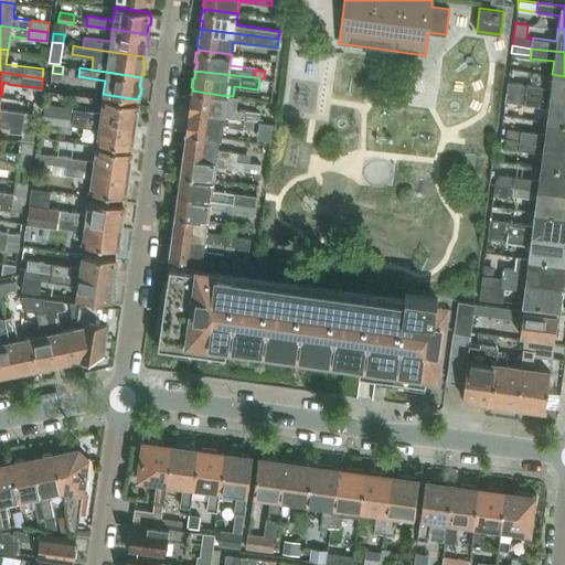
[(551,87),(526,84),(525,95),(564,99),(564,76),(552,74),(551,87)]
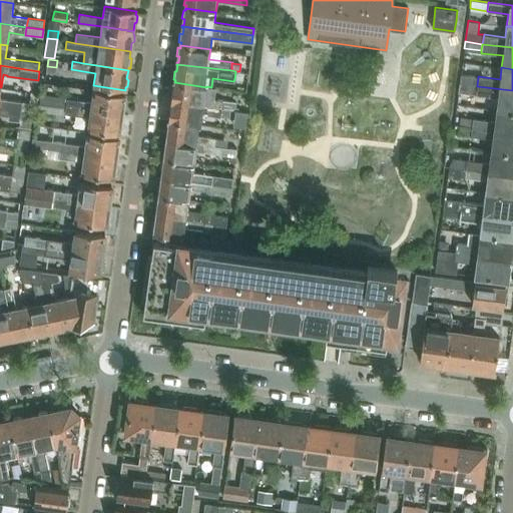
[(461,74),(460,83),(477,86),(478,76),(461,74)]
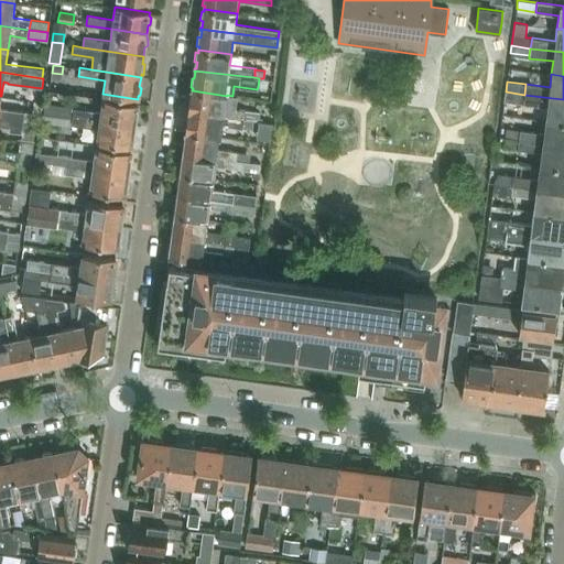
[(186,111),(243,119),(245,110),(246,109),(226,107),(227,96),(192,90),(191,94),(188,93),(187,102),(190,102),(188,110),(186,109),(186,111)]
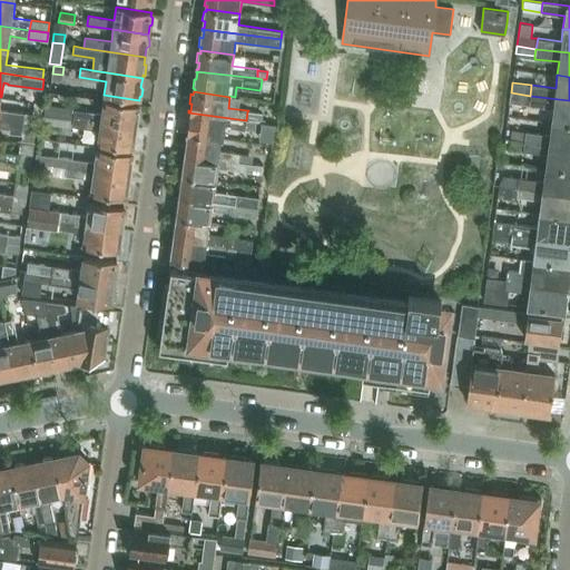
[(511,92),(510,101),(529,105),(530,96),(511,92)]
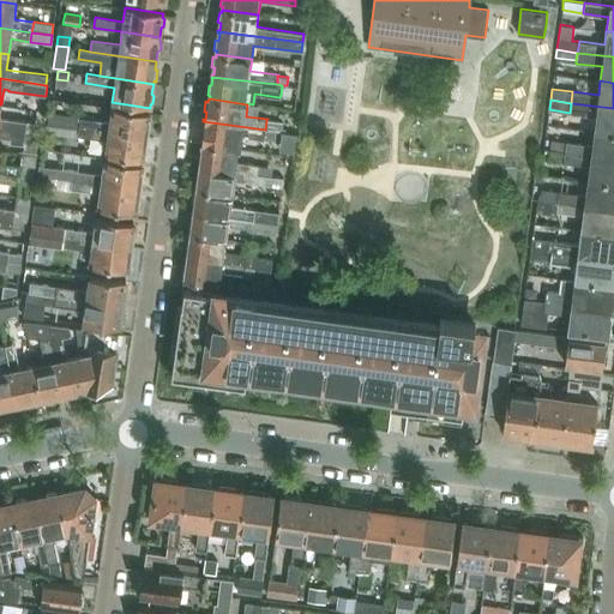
[(570,113),(595,115),(594,131),(613,133),(613,108),(571,103),(570,113)]
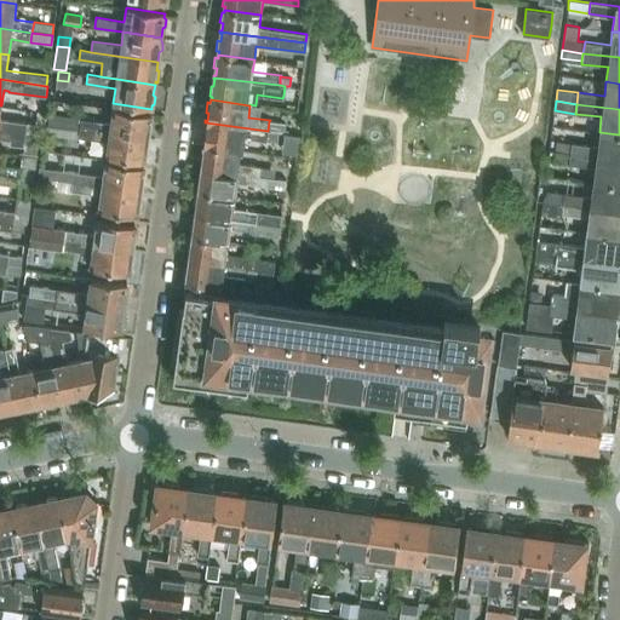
[(0,128),(27,132),(40,135),(45,135),(47,112),(38,110),(35,124),(0,119),(0,114),(1,105),(0,105),(0,128)]
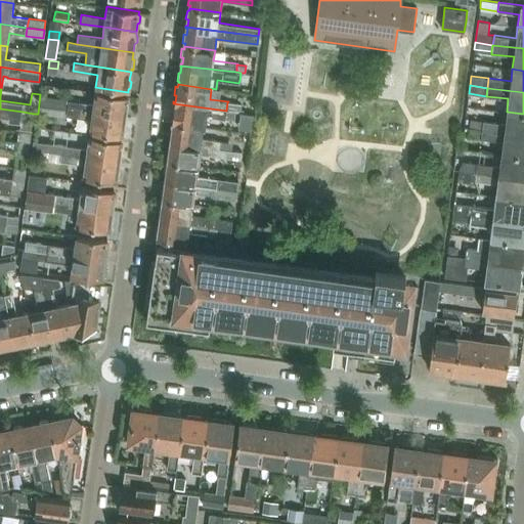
[(127,99),(127,96),(117,95),(94,91),(93,103),(69,100),(68,108),(124,117),(125,108),(128,107),(129,101),(127,99)]
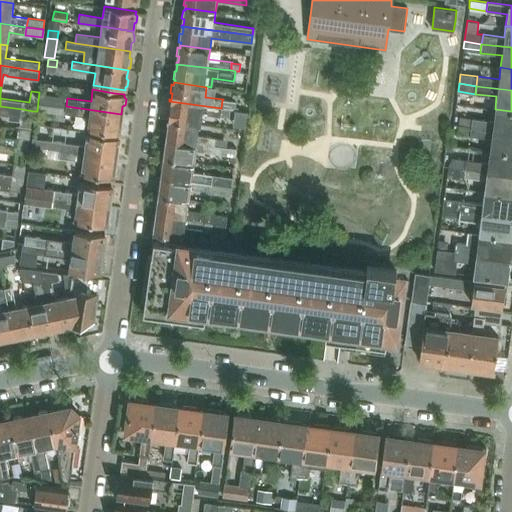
[(41,94),(40,102),(64,105),(65,97),(41,94)]
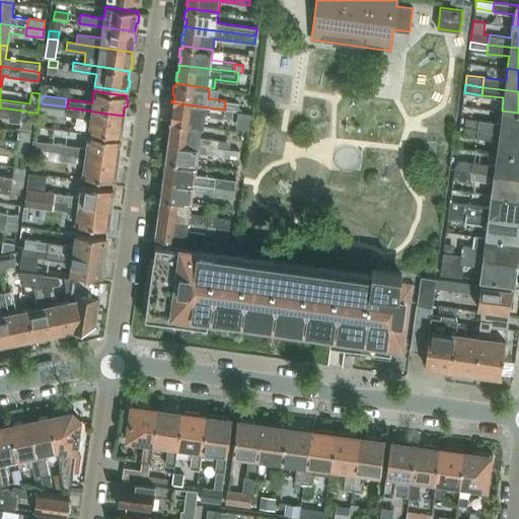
[(225,101),(224,109),(233,110),(238,112),(239,103),(225,101)]
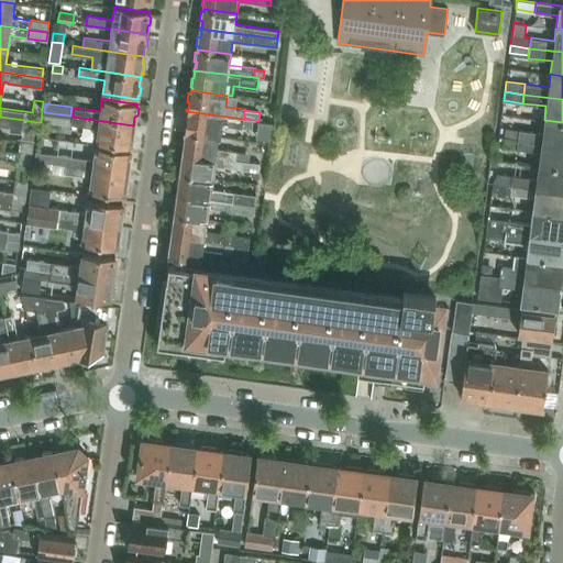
[(184,120),(183,129),(186,129),(185,132),(187,132),(197,134),(219,136),(221,138),(222,125),(242,128),(243,119),(186,111),(186,112),(188,113),(187,120),(184,120)]
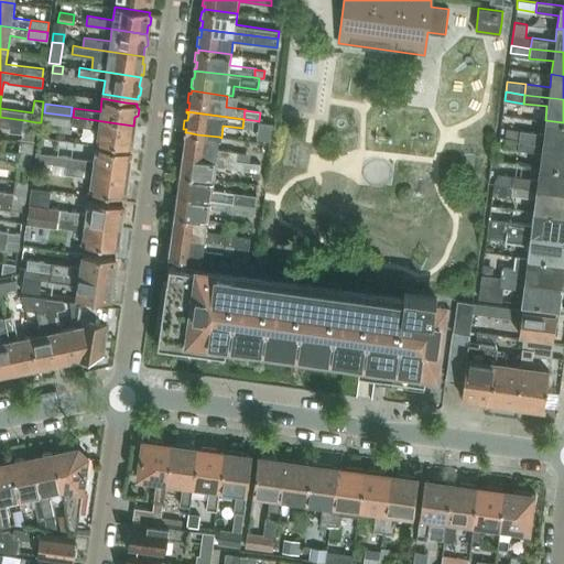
[(71,116),(44,112),(43,121),(69,125),(71,116)]
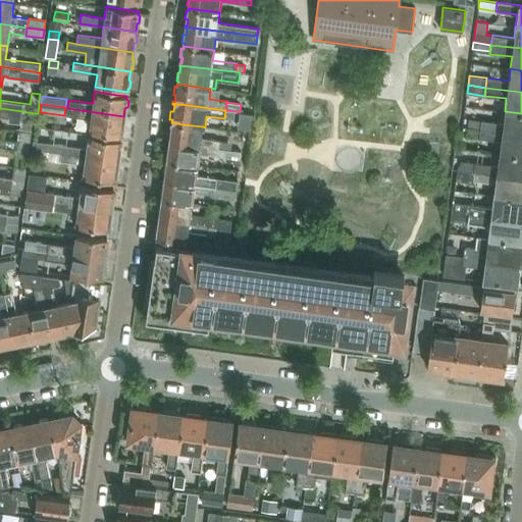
[(0,116),(20,119),(22,111),(0,108),(0,116)]
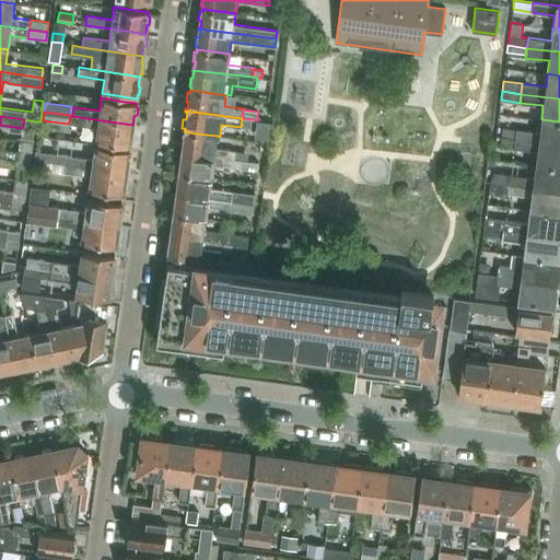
[(95,141),(130,147),(130,143),(132,141),(133,136),(131,132),(132,125),(72,116),(71,124),(97,128),(95,141)]
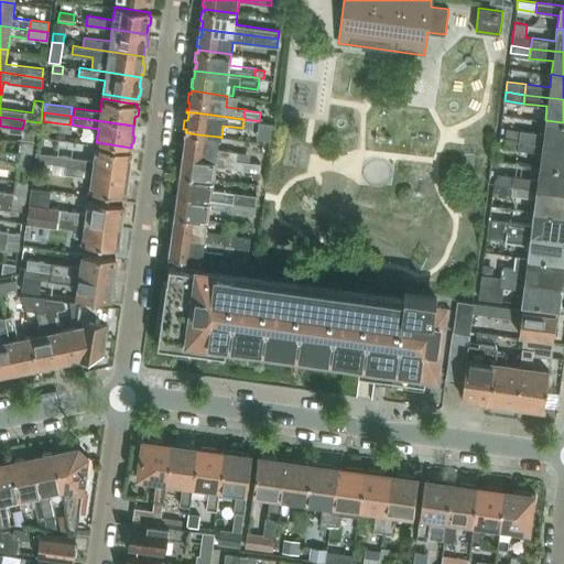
[(243,119),(242,128),(252,129),(253,120),(243,119)]
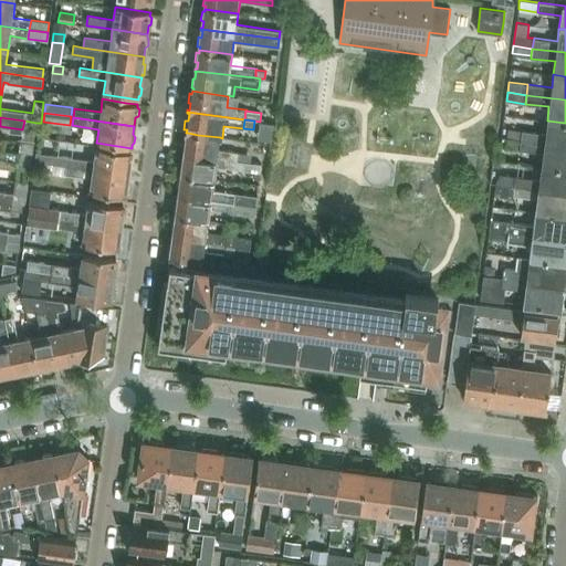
[(21,140),(34,143),(37,123),(24,121),(22,129),(21,140)]
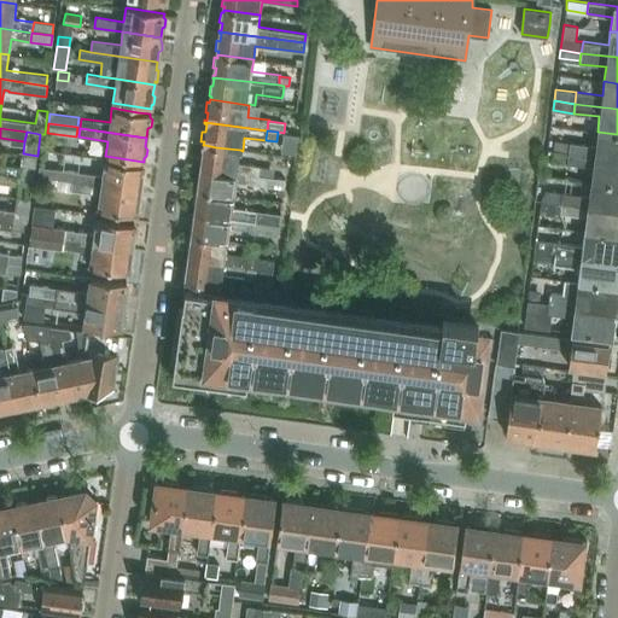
[(617,134),(598,132),(595,145),(570,141),(567,153),(617,159),(617,134)]
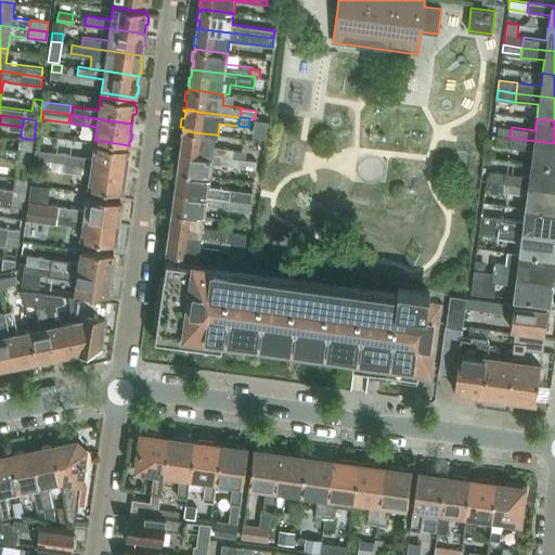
[(510,138),(512,127),(498,126),(497,136),(498,136),(510,138)]
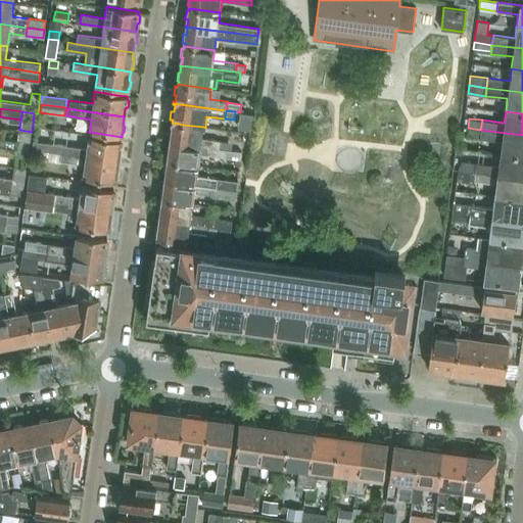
[(169,141),(169,142),(219,148),(220,140),(202,137),(203,127),(183,125),(174,123),(173,125),(171,125),(170,134),(172,134),(171,140),(170,140),(169,141)]
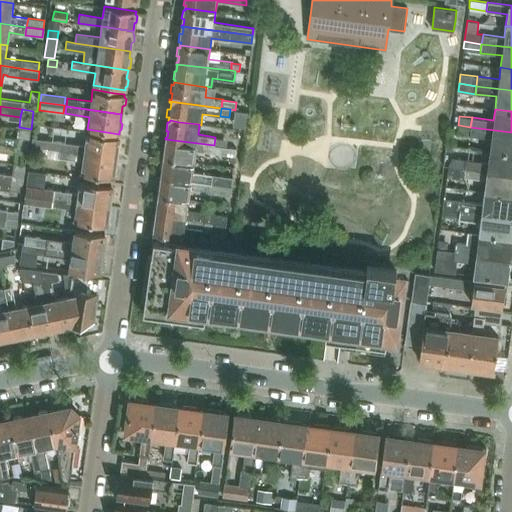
[(0,143),(17,145),(18,137),(3,135),(4,126),(0,125),(0,143)]
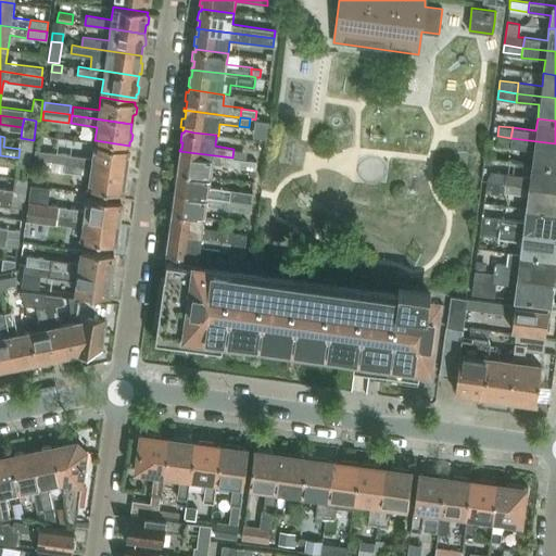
[(510,138),(498,136),(496,146),(509,148),(510,138)]
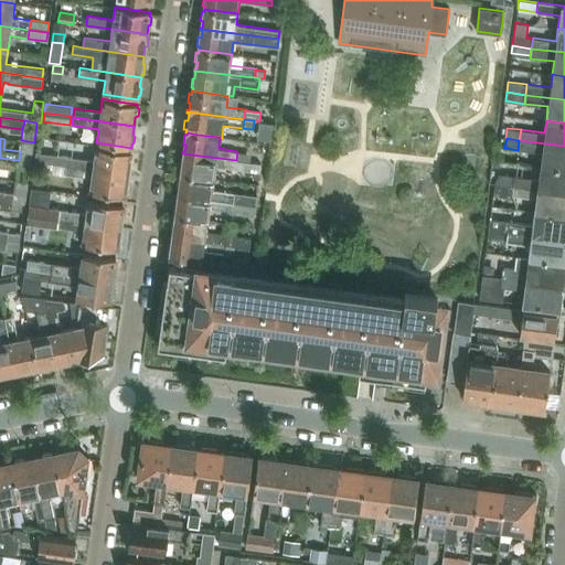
[(19,160),(32,162),(34,142),(21,140),(20,151),(19,160)]
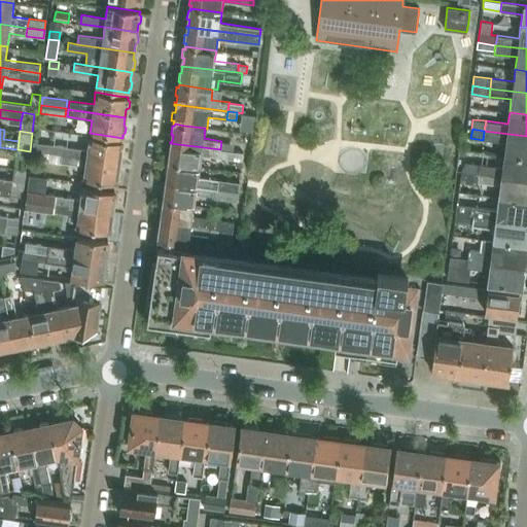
[(526,136),(484,131),(483,140),(505,142),(503,154),(526,157),(526,136)]
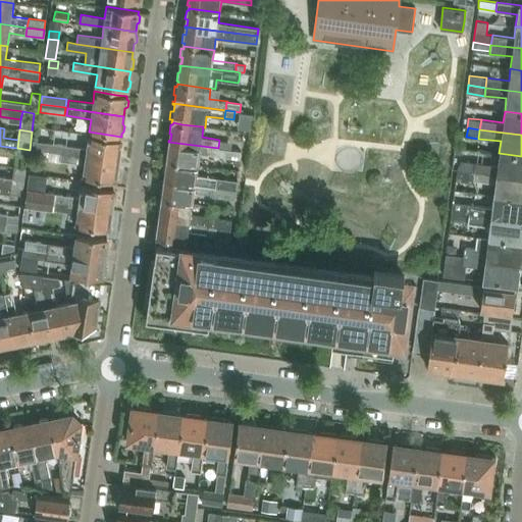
[(120,144),(120,141),(88,136),(87,148),(61,145),(60,153),(118,161),(119,161),(119,160),(118,160),(118,153),(121,151),(121,146),(120,144)]
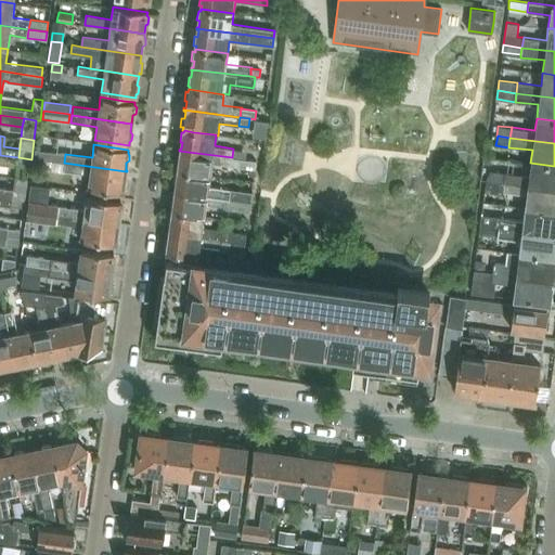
[(232,157),(247,159),(248,151),(233,149),(232,157)]
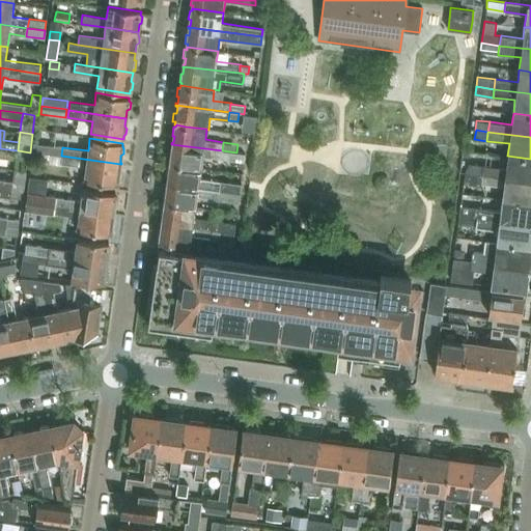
[(61,156),(62,147),(33,143),(32,151),(44,152),(61,156)]
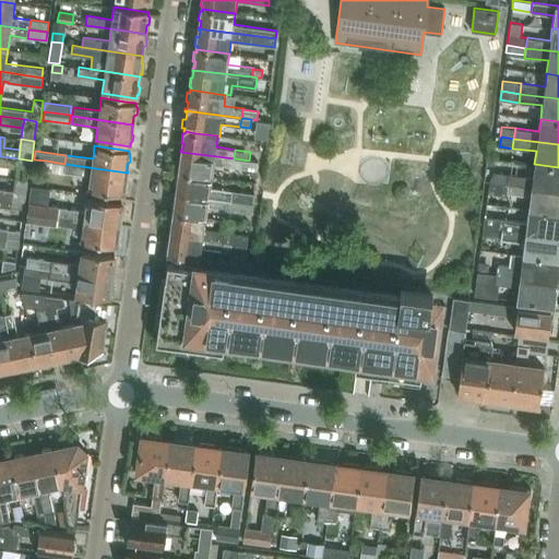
[(213,164),(233,167),(258,170),(259,162),(249,161),(234,158),(180,152),(180,153),(182,153),(181,161),(179,159),(177,169),(180,169),(179,173),(212,177),(213,164)]
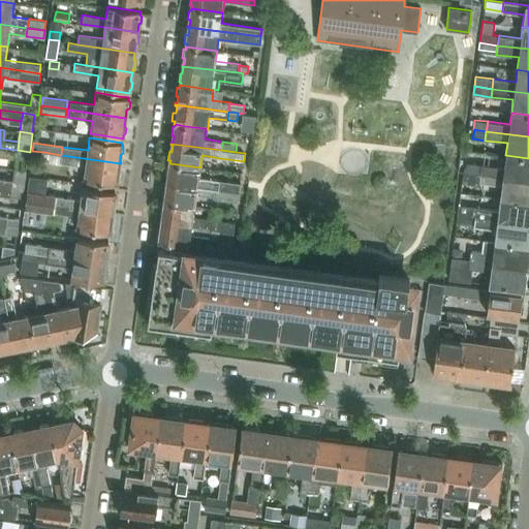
[(0,156),(17,158),(18,150),(0,148),(0,156)]
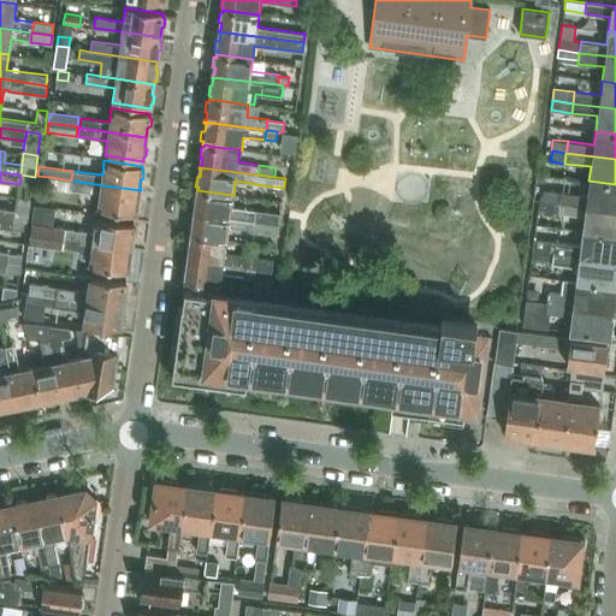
[(21,175),(19,184),(34,187),(35,177),(21,175)]
